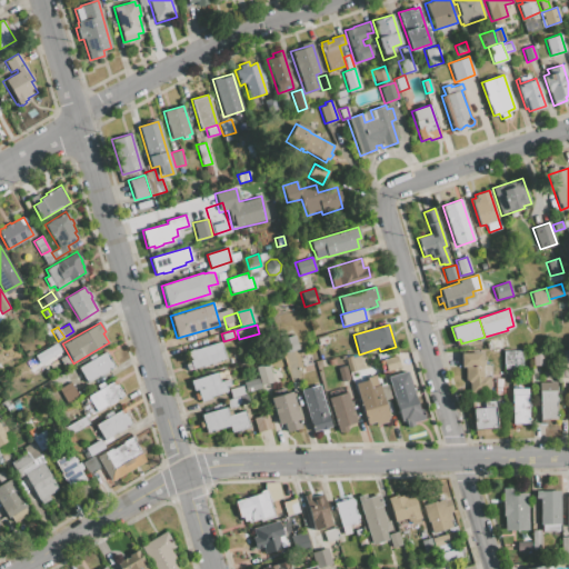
[(299,349),(282,353),(279,339),(295,335),(299,349)]
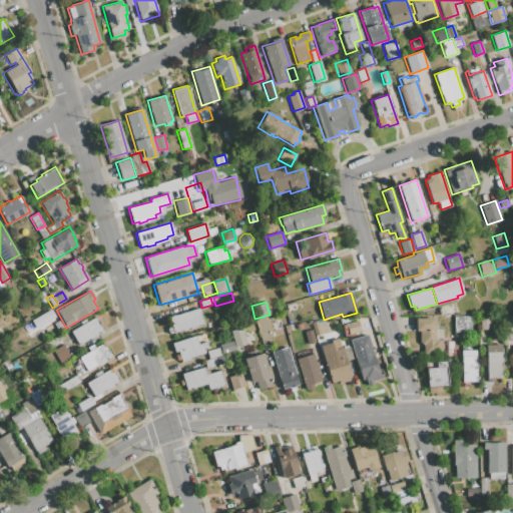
[(285,305),(294,302),(297,309),(287,312),(285,305)]
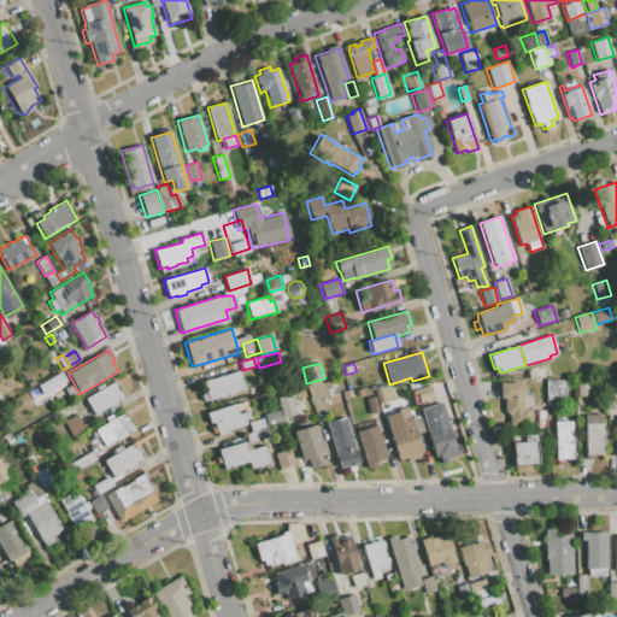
[(203,381),(239,370),(245,389),(207,400),(203,381)]
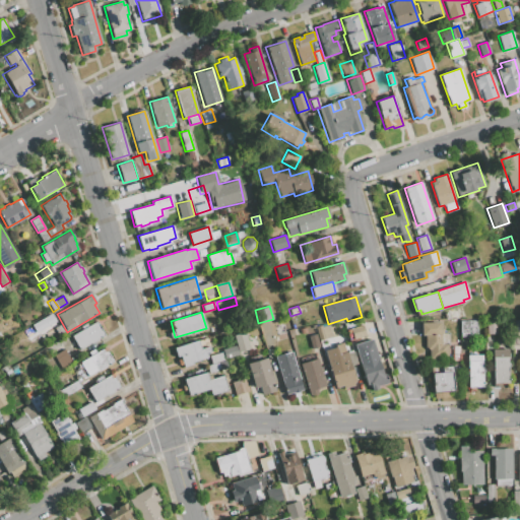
[(30,325),(52,313),(56,321),(36,333),(30,325)]
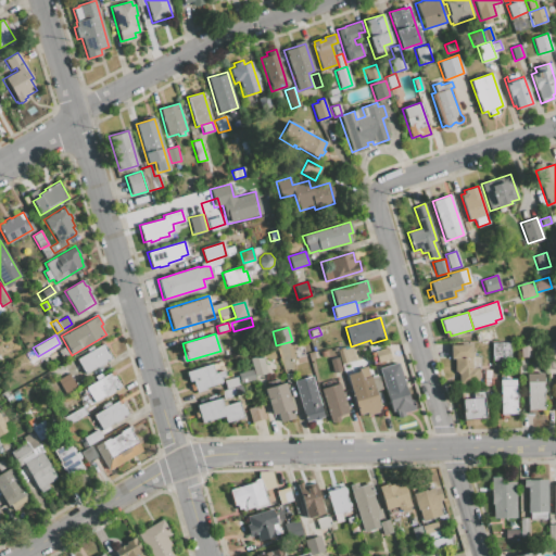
[(491,343),(509,342),(510,359),(492,361),(491,343)]
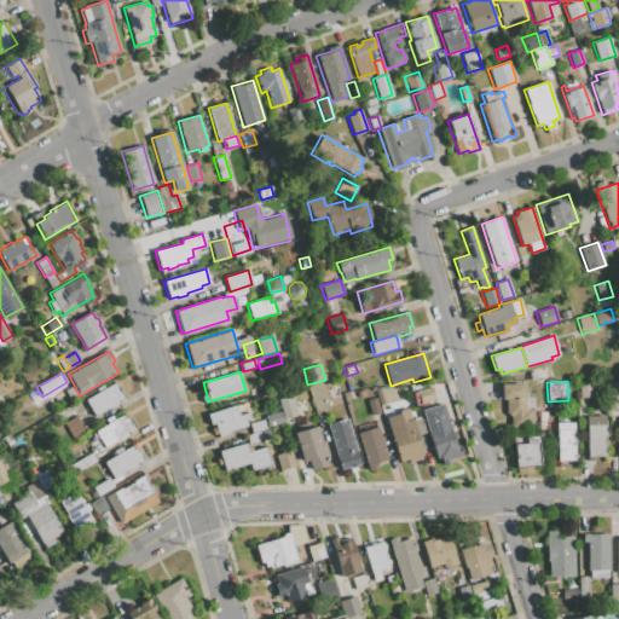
[(114,382),(123,399),(115,404),(115,405),(106,410),(106,409),(94,416),(85,399),(114,382)]
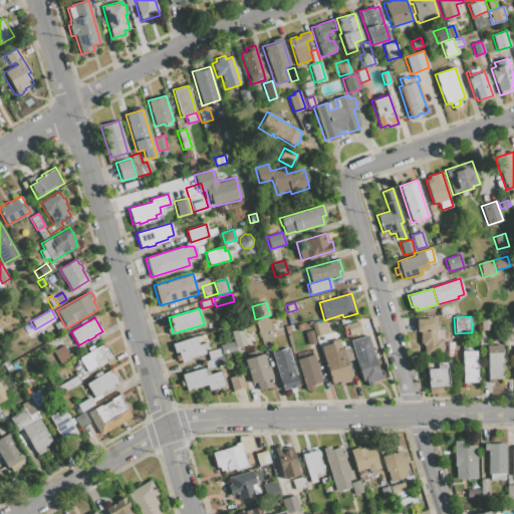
[(490,330),(481,330),(480,317),(489,317),(490,330)]
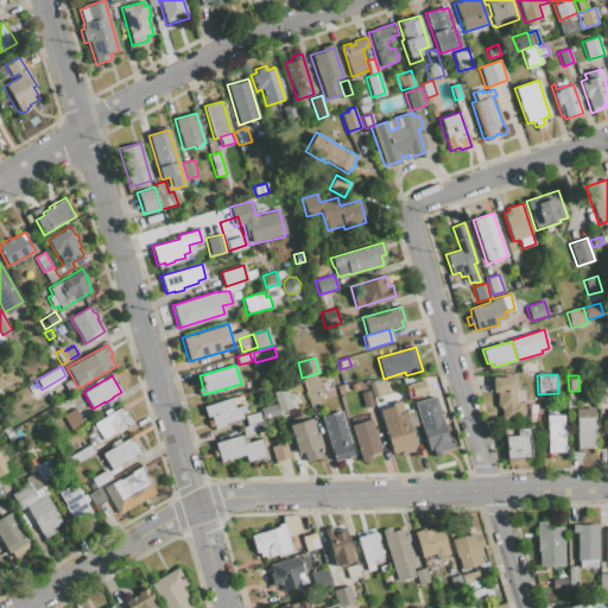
[(498,410),(496,392),(493,392),(492,378),(513,377),(514,384),(518,384),(518,390),(524,390),(524,403),(523,403),(524,419),(502,420),(501,410),(498,410)]
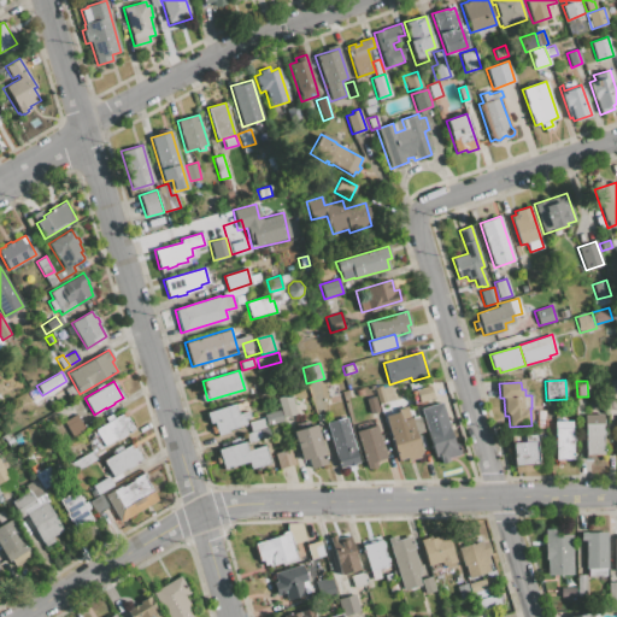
[(386,401),(381,388),(391,386),(394,399),(386,401)]
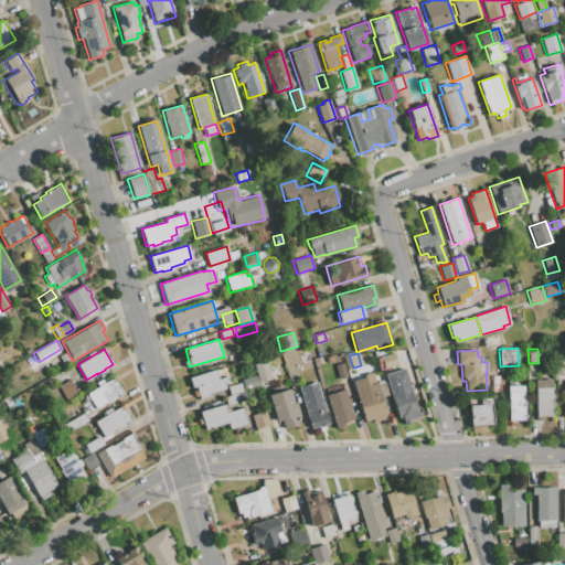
[(380,356),(393,353),(396,364),(383,369),(380,356)]
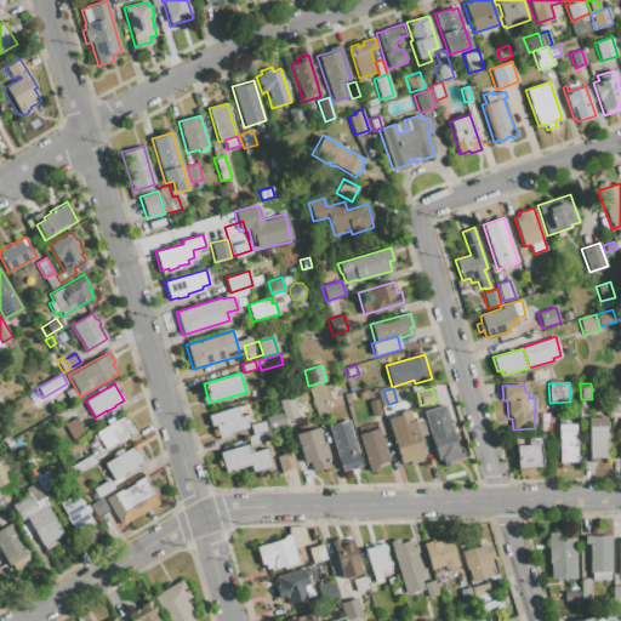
[(377,391),(383,389),(383,391),(388,404),(381,406),(377,391)]
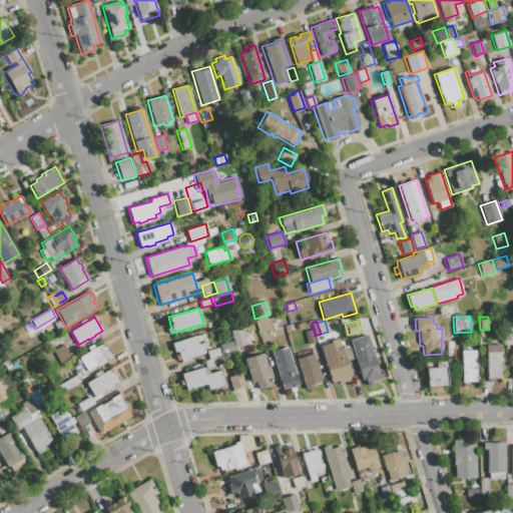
[(229,331),(241,327),(246,344),(234,348),(229,331)]
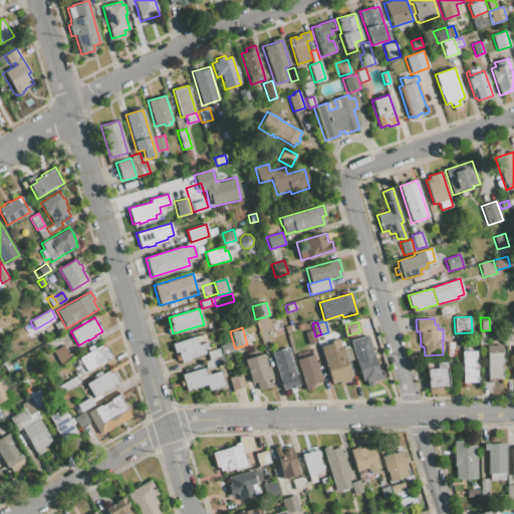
[(311,330),(315,343),(307,345),(303,333),(311,330)]
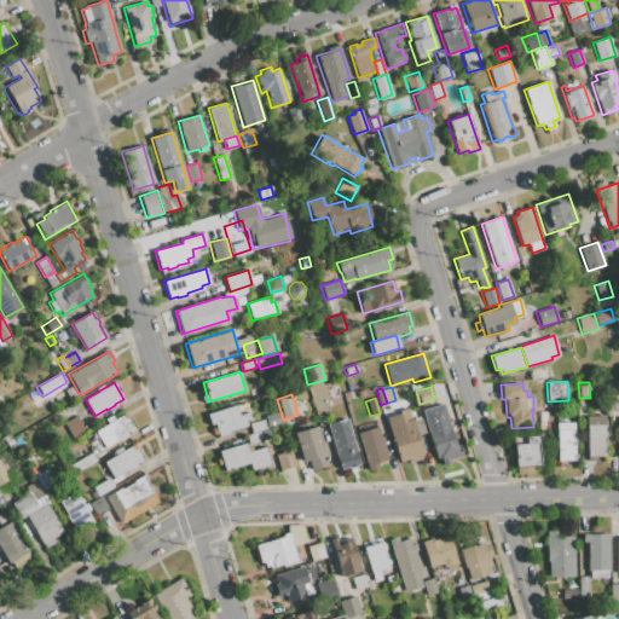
[(421,410),(444,404),(452,432),(453,431),(457,444),(458,444),(461,451),(460,451),(461,456),(450,460),(450,462),(446,463),(441,464),(439,457),(435,458),(421,410)]
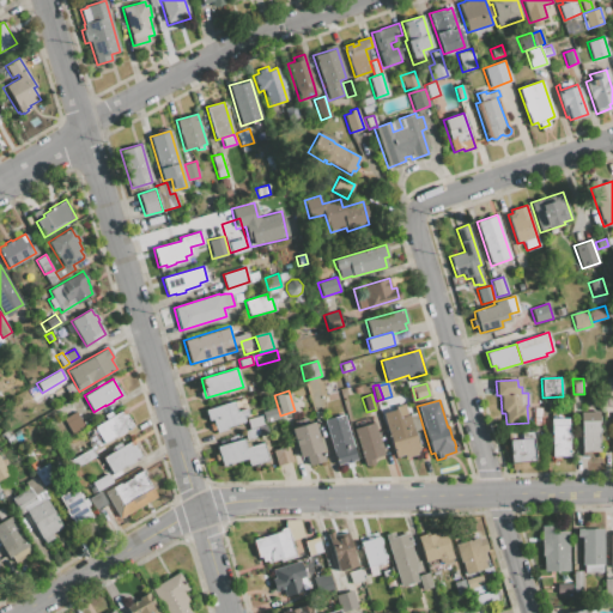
[(204,411),(234,401),(236,411),(246,408),(248,414),(243,416),(244,423),(225,428),(226,430),(216,432),(211,419),(206,420),(204,411)]
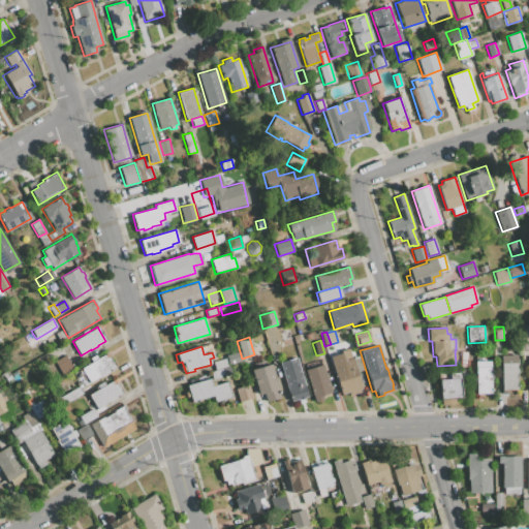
[(342,352),(341,350),(348,348),(351,358),(344,360),(342,352)]
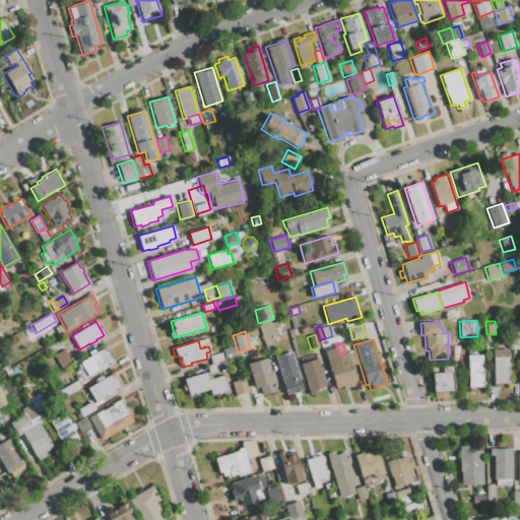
[(345,351),(346,351),(347,353),(351,366),(355,381),(352,382),(353,385),(342,388),(342,385),(334,387),(325,358),(323,350),(336,346),(338,353),(345,351)]
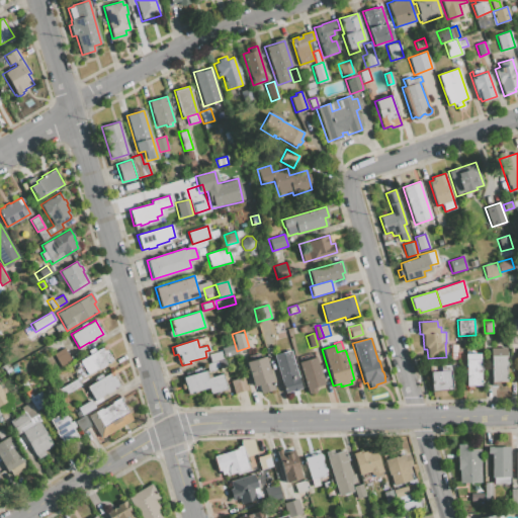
[(53,354),(63,347),(71,361),(61,367),(53,354)]
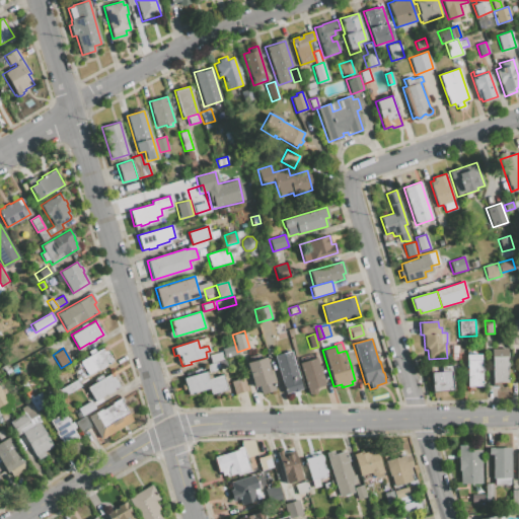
[(101,349),(103,352),(105,351),(112,360),(104,365),(105,366),(98,370),(97,369),(87,375),(79,362),(101,349)]
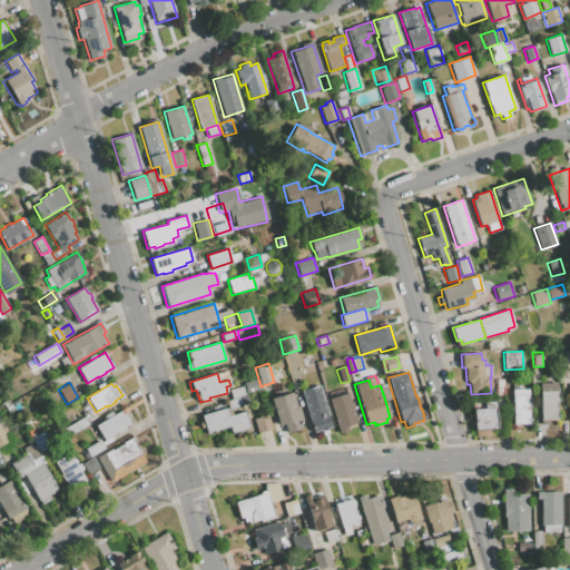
[(556,403),(557,420),(540,421),(539,383),(556,383),(556,397),(558,399),(558,402),(556,403)]
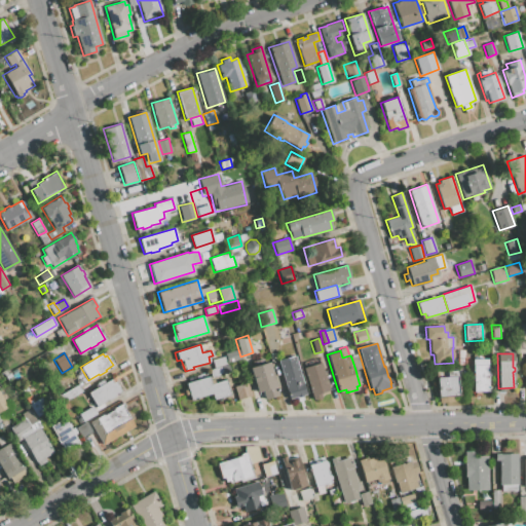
[(212,360),(225,355),(228,365),(221,367),(214,369),(212,360)]
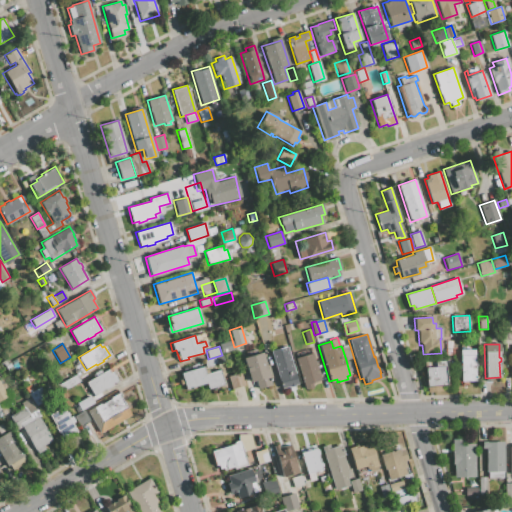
[(270,351),(287,346),(298,383),(294,385),(289,387),(289,386),(281,388),(270,351)]
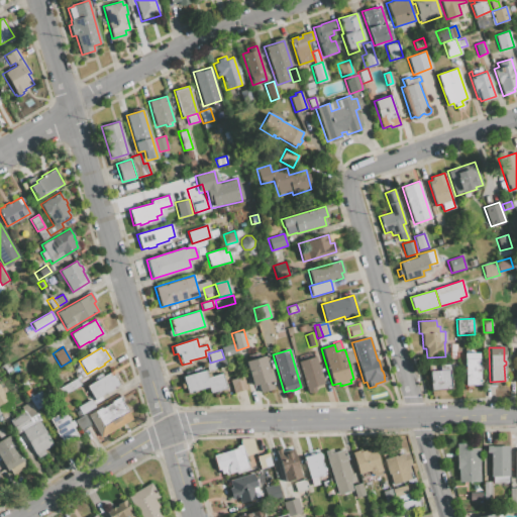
[(345,351),(352,349),(355,362),(349,364),(345,351)]
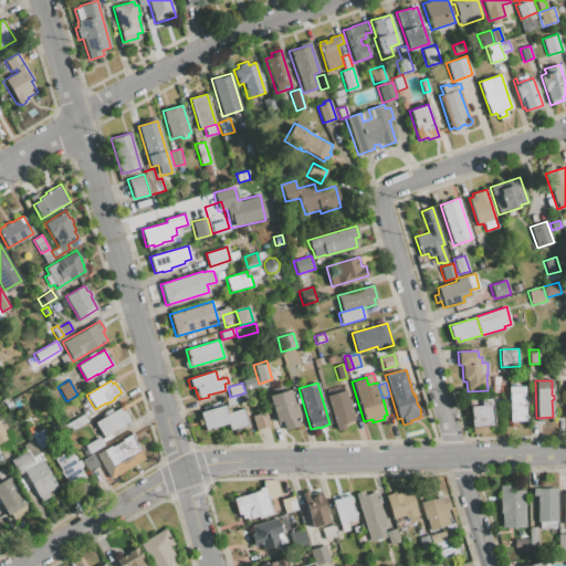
[(525,405),(525,420),(523,421),(523,423),(516,423),(516,421),(510,421),(509,387),(524,386),(525,399),(526,400),(526,401),(526,404),(526,405),(525,405)]
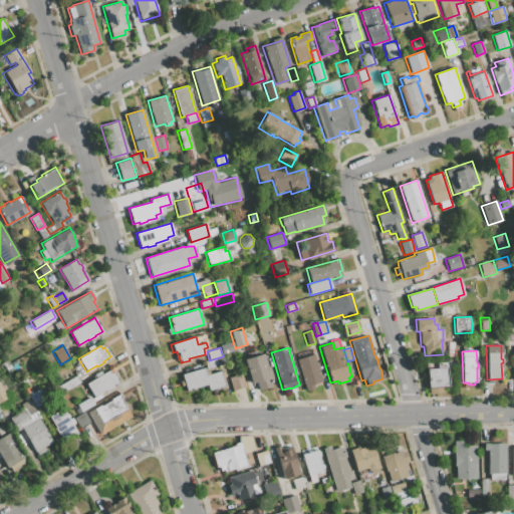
[(243,358),(262,353),(272,387),(258,391),(255,381),(250,383),(243,358)]
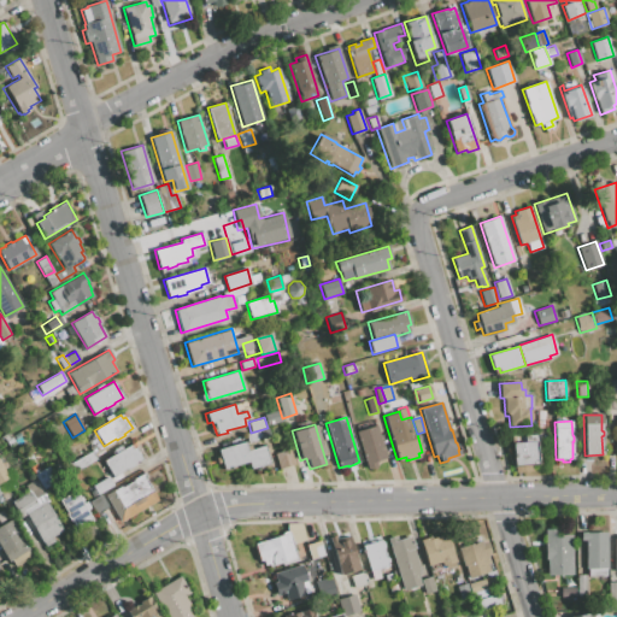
[(354,432),(376,425),(386,458),(375,462),(376,466),(366,470),(354,432)]
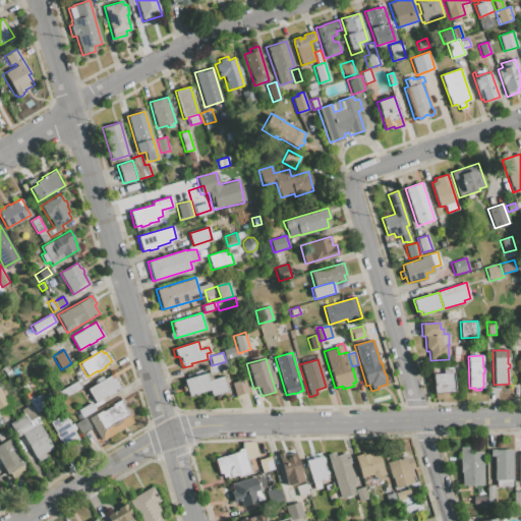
[(207,366),(212,365),(219,363),(221,370),(209,374),(207,366)]
